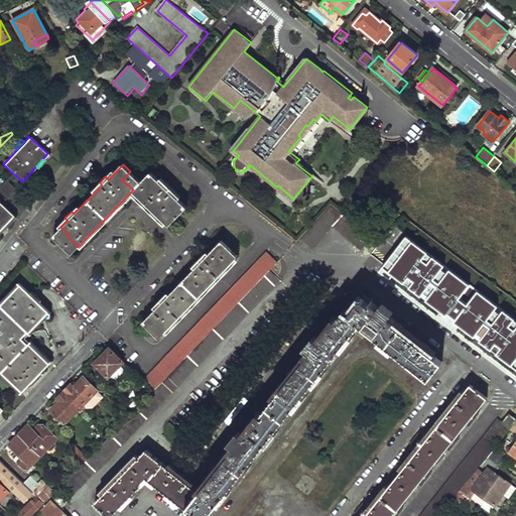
[(115,172),(112,169),(105,176),(108,179),(115,172)]
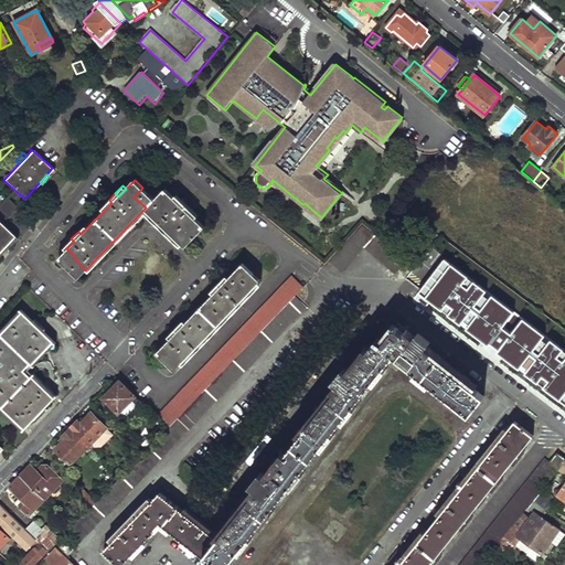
[(155,199),(142,188),(134,198),(146,208),(158,220),(161,215),(170,224),(166,227),(182,243),(185,246),(205,226),(195,216),(188,210),(177,221),(155,199)]
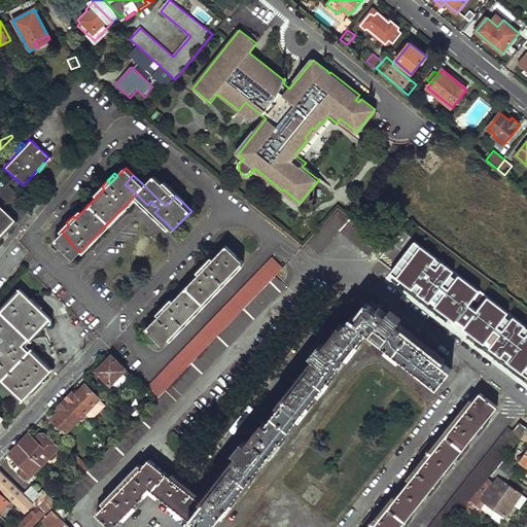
[(162,183),(153,175),(144,185),(165,206),(175,196),(178,194),(171,187),(169,189),(162,183)]
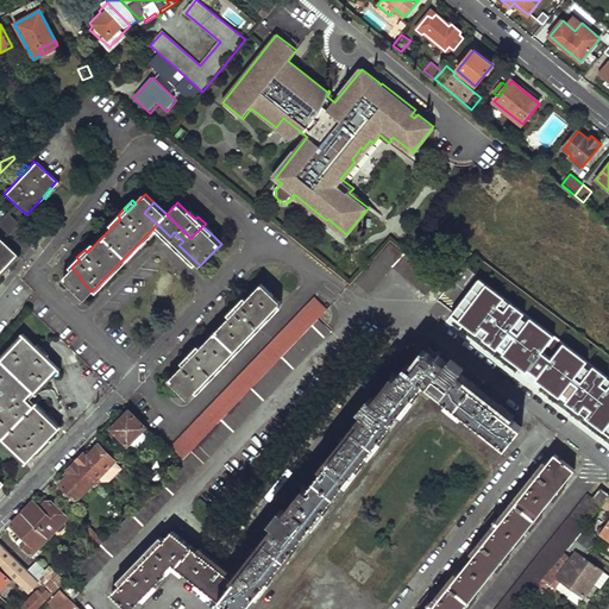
[(198,217),(189,208),(187,212),(195,219),(198,217)]
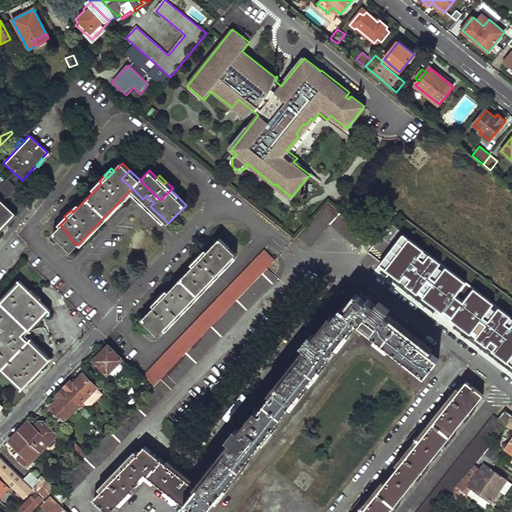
[(13,188),(5,181),(0,187),(0,188),(7,195),(13,188)]
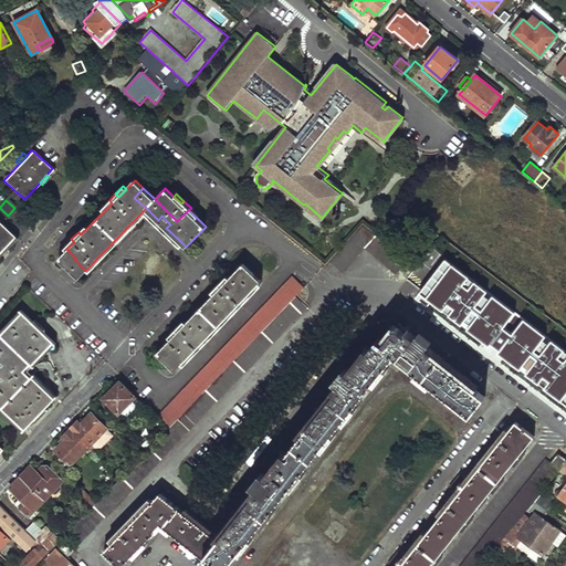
[(109,200),(102,208),(105,210),(112,203),(109,200)]
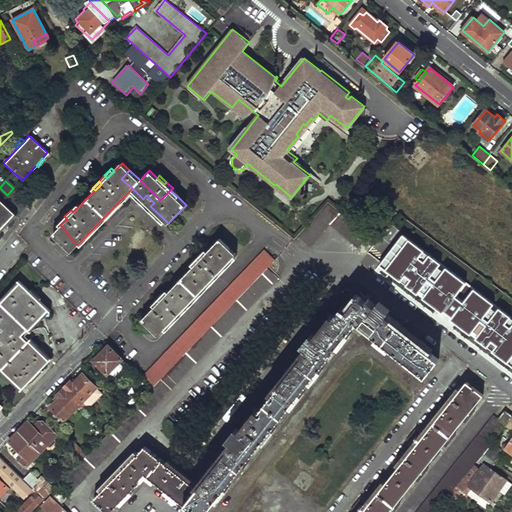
[(132,188),(79,243),(82,246),(132,194),(163,223),(165,220),(150,206),(143,199),(132,188)]
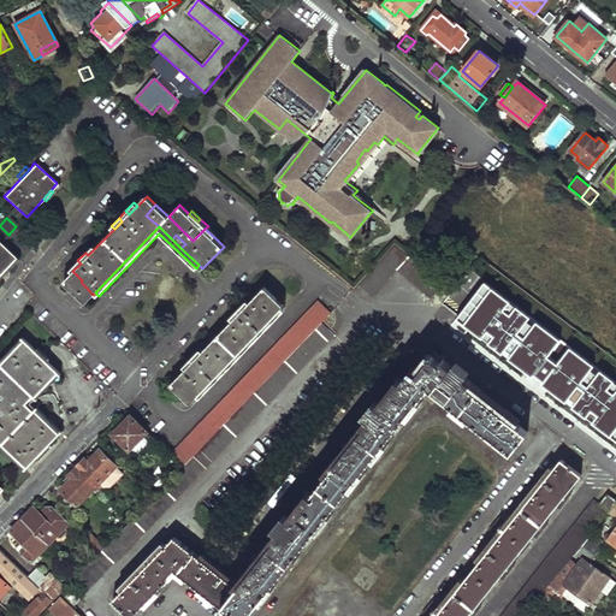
[(213,236),(215,232),(208,226),(205,229),(213,236)]
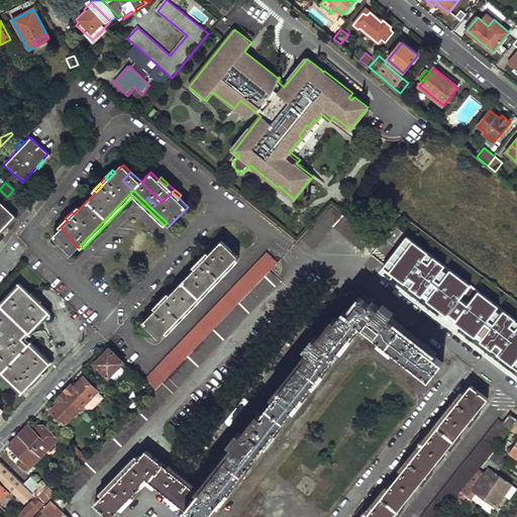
[(147,197),(144,201),(151,208),(156,205),(147,197)]
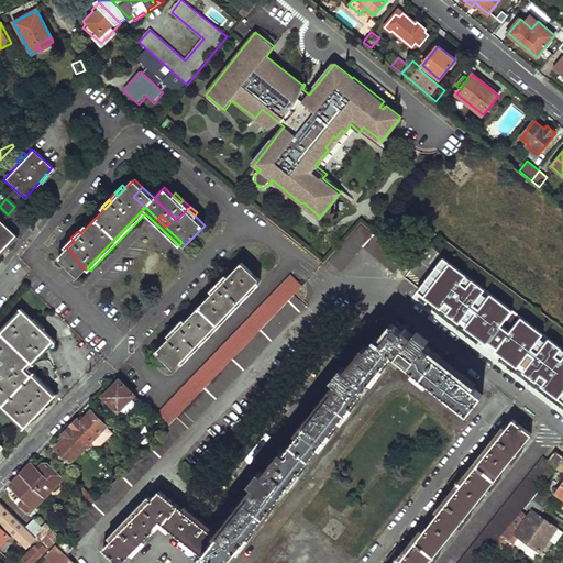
[(0,249),(14,234),(0,220),(0,249)]
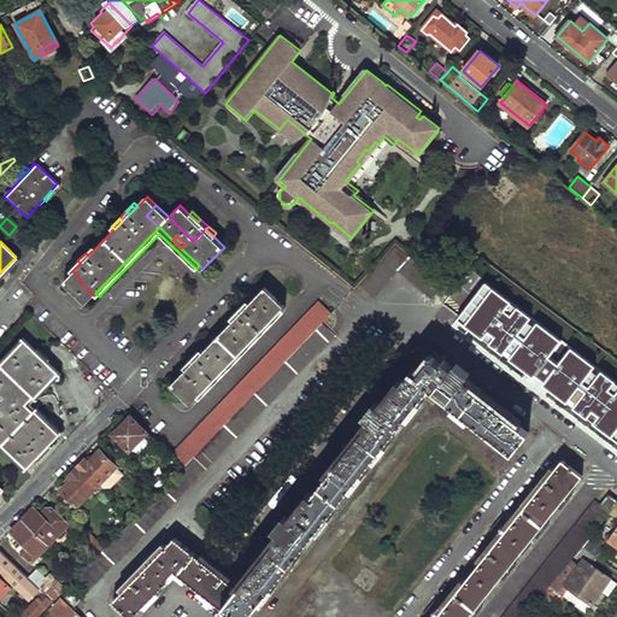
[(444,285),(397,245),(359,283),(372,295),(398,270),(432,299),(444,285)]
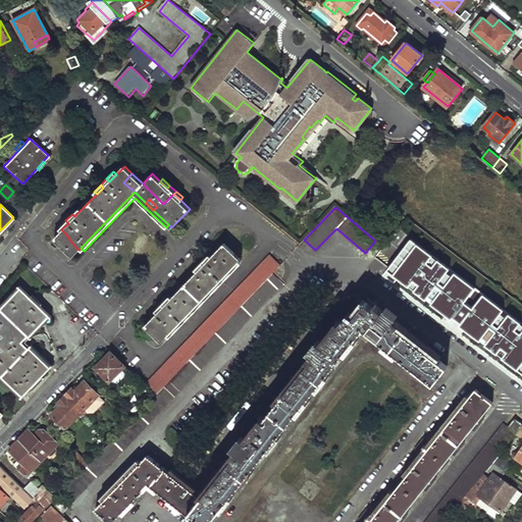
[(74,216),(81,210),(79,208),(72,214),(74,216)]
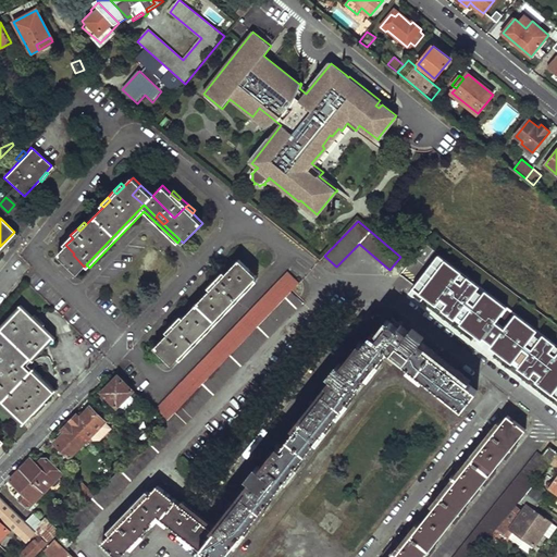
[(0,250),(16,234),(14,232),(0,246),(0,250)]
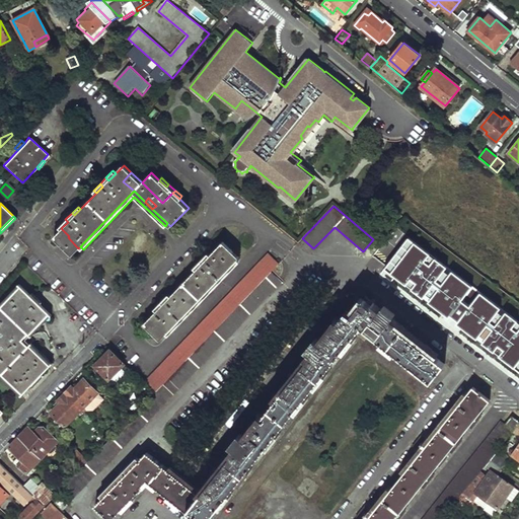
[(65,219),(59,226),(61,228),(68,222),(65,219)]
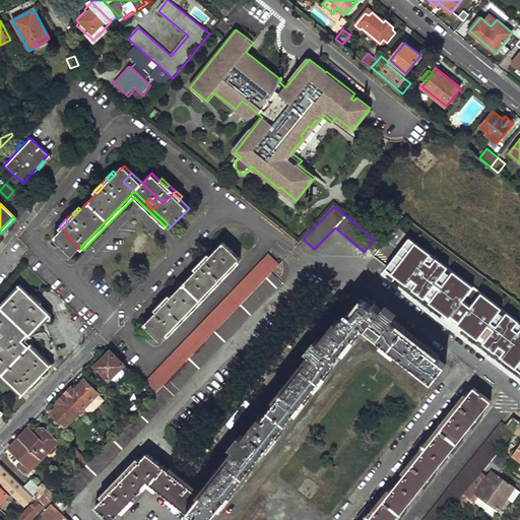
[(69,237),(61,229),(53,237),(72,255),(78,249),(68,238),(69,237)]
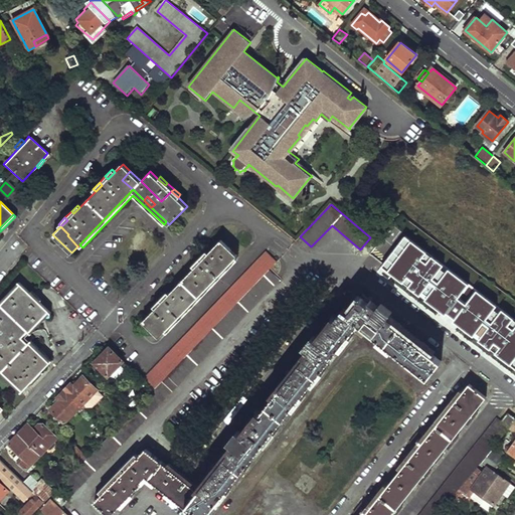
[(410,234),(404,229),(387,250),(514,351),(514,318),(509,324),(499,316),(504,309),(481,291),(467,280),(444,262),(439,268),(428,261),(435,253),(410,234)]
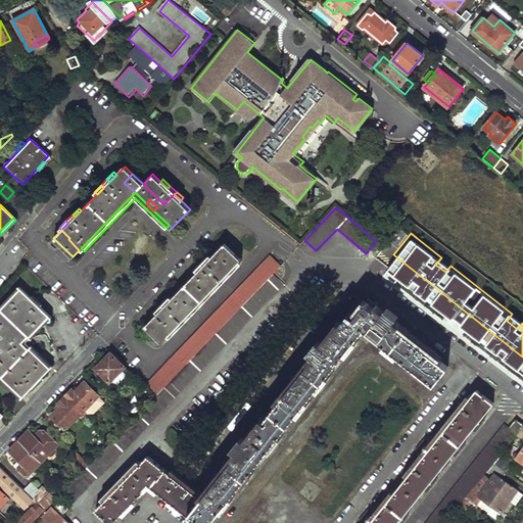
[(419,235),(417,238),(441,257),(450,266),(474,284),(477,281),(419,235)]
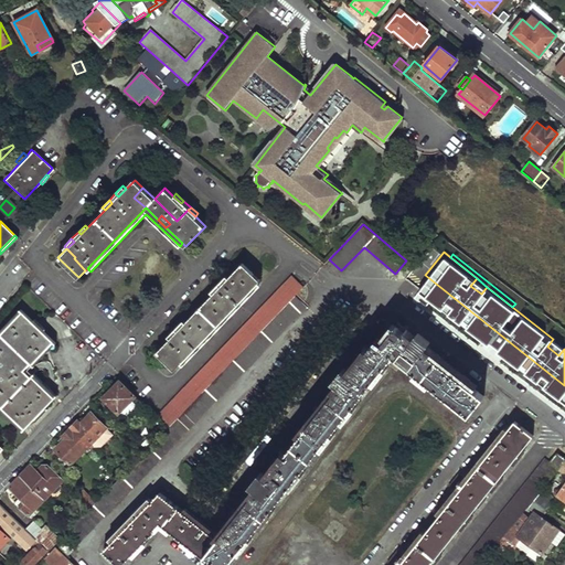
[(228,277),(227,278),(246,296),(257,283),(260,280),(242,263),(228,277)]
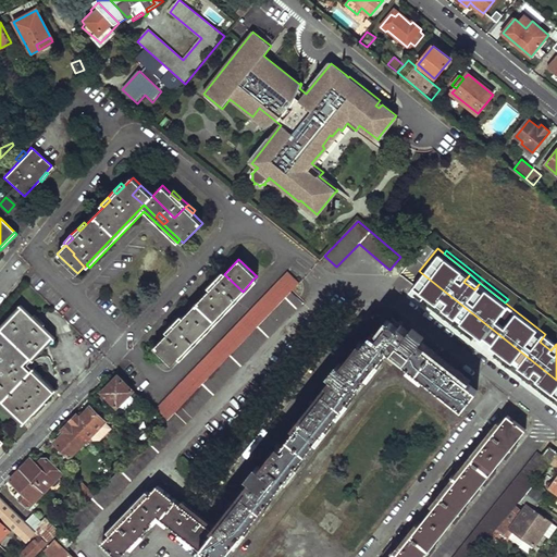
[(556,380),(419,271),(418,273),(556,384),(556,380)]
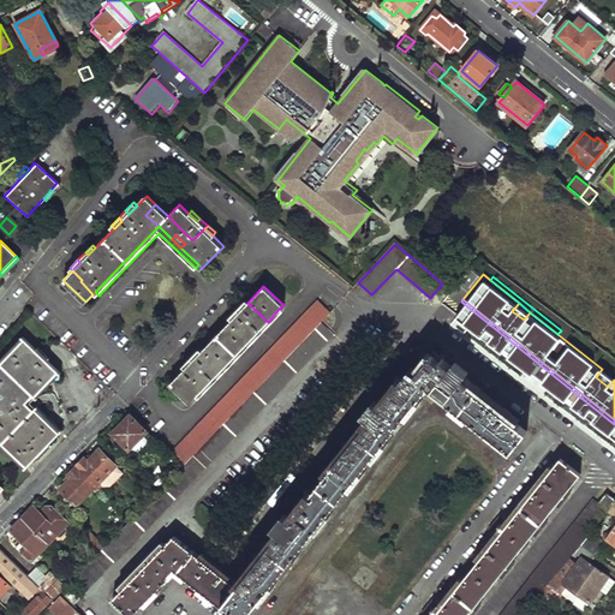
[(329,311),(317,302),(173,451),(185,463),(321,321),(329,311)]
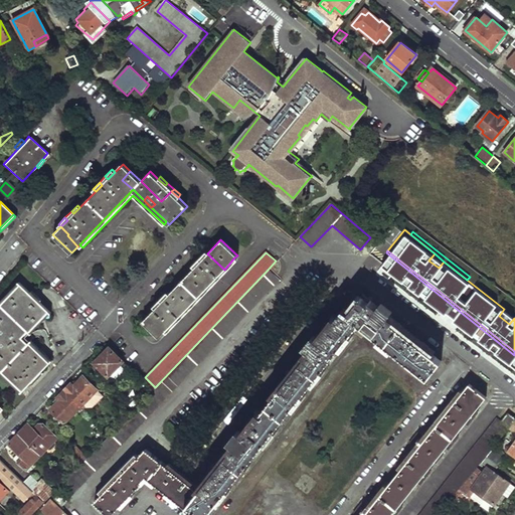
[(224,270),(207,253),(204,258),(202,255),(196,262),(198,264),(194,268),(170,293),(165,298),(163,296),(157,302),(159,304),(155,308),(173,324),(224,270)]
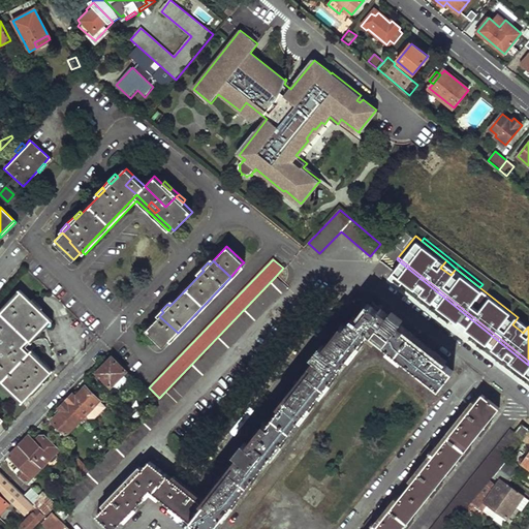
[(456,269),(446,260),(440,268),(450,275),(456,269)]
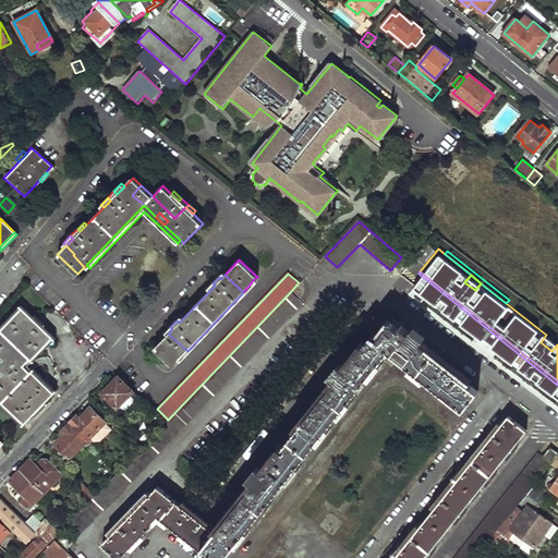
[(187,351),(181,358),(183,360),(257,282),(254,279),(243,292),(187,351)]
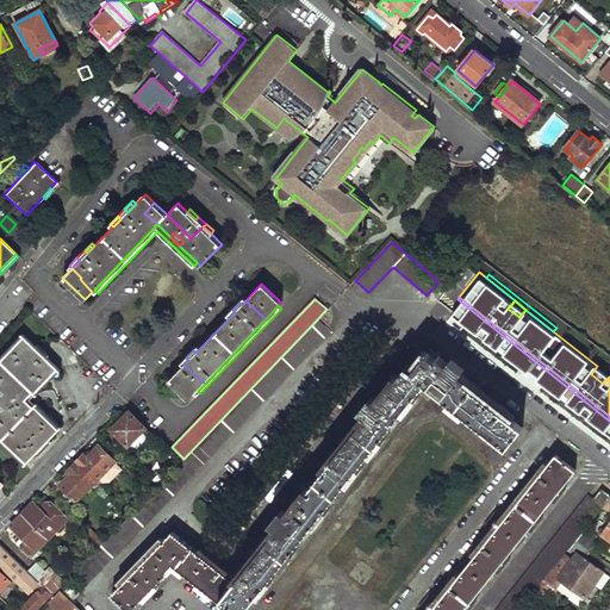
[(331,331),(318,318),(184,459),(105,541),(97,548),(70,576),(83,587),(331,331)]
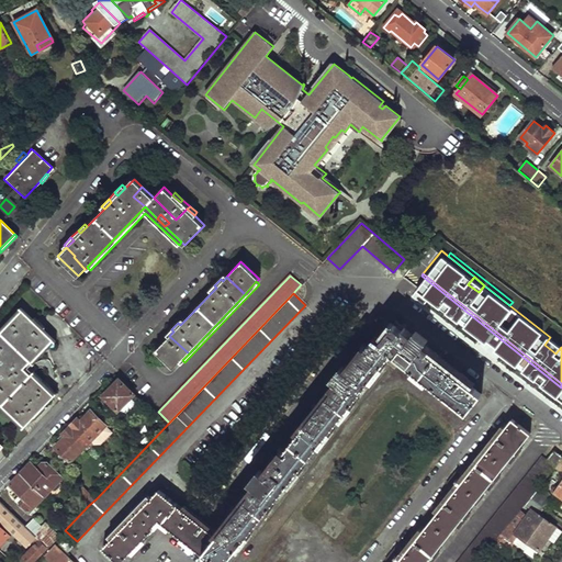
[(58,339),(25,307),(0,333),(0,403),(24,427),(59,392),(33,366),(58,339)]
